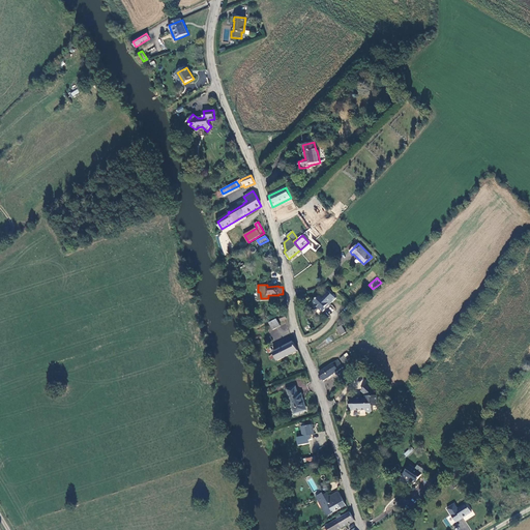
[(313,302),(314,303),(315,310),(319,308),(323,313),(325,310),(325,307),(329,302),(330,303),(335,298),(328,291),(323,296),(321,294),(313,302)]
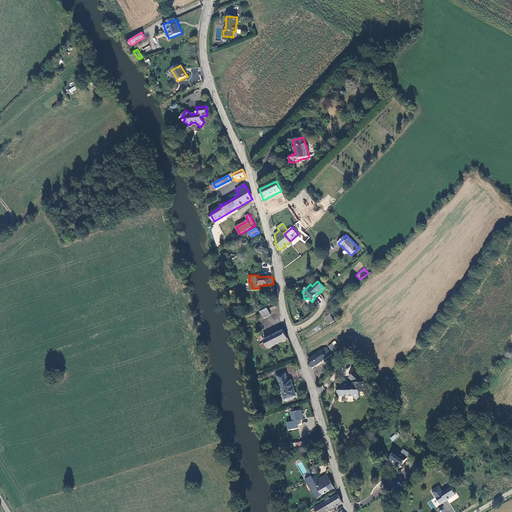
[(251,282),(249,282),(250,290),(259,290),(259,288),(252,288),(251,282)]
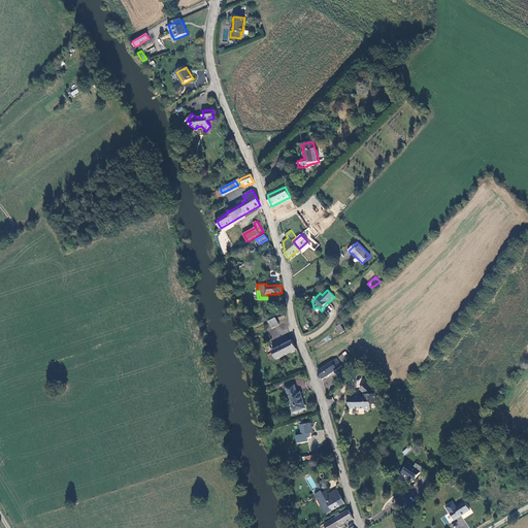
[(279,325),(275,318),(268,322),(272,329),(279,325)]
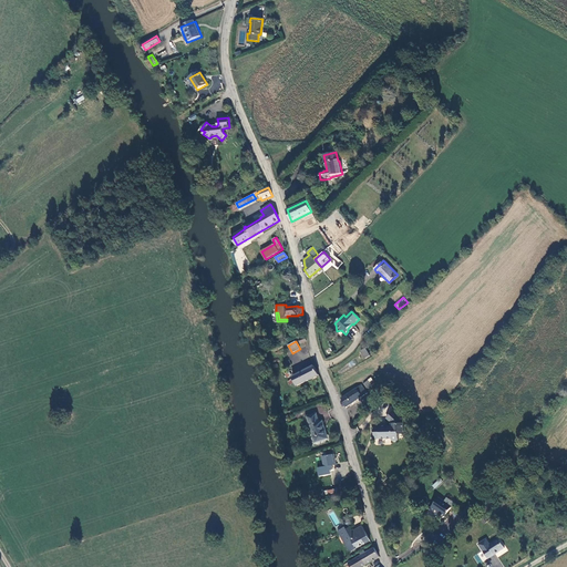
[(370,356),(366,348),(361,351),(366,359),(370,356)]
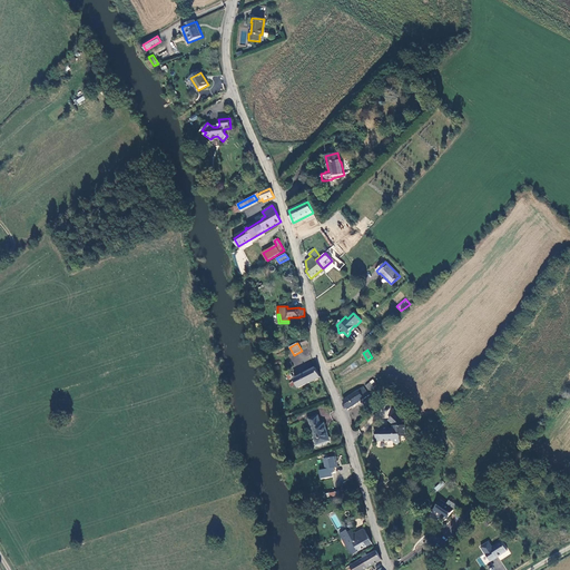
[(316,367),(294,379),(295,381),(296,383),(298,387),(321,377),(316,367)]
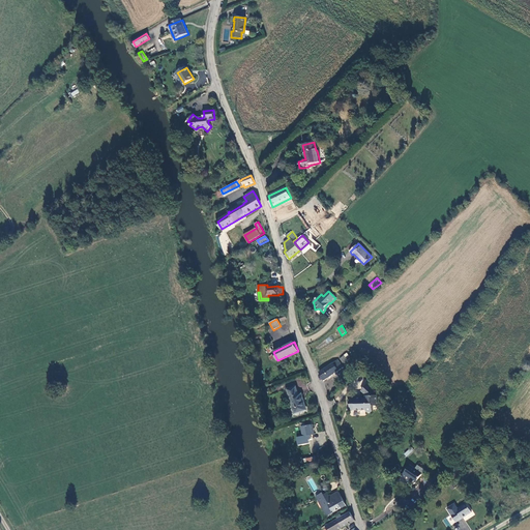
[(348,353),(340,358),(344,362),(351,357),(348,353)]
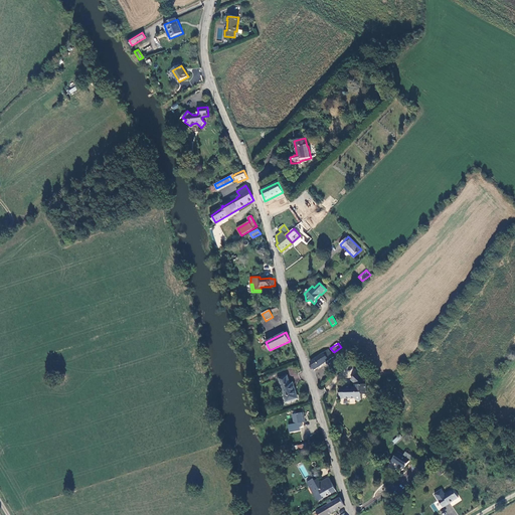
[(329,349),(310,361),(315,370),(316,369),(334,357),(329,349)]
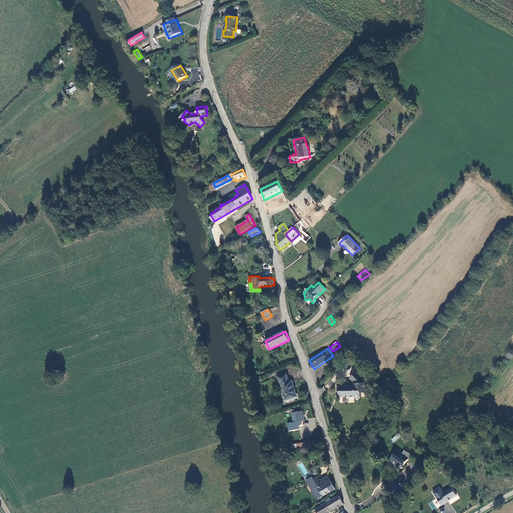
[(364,379),(357,372),(351,378),(355,383),(355,386),(349,386),(344,386),(339,386),(339,396),(344,396),(344,397),(355,397),(355,398),(357,399),(359,399),(360,398),(360,392),(366,392),(365,383),(364,383),(364,379)]
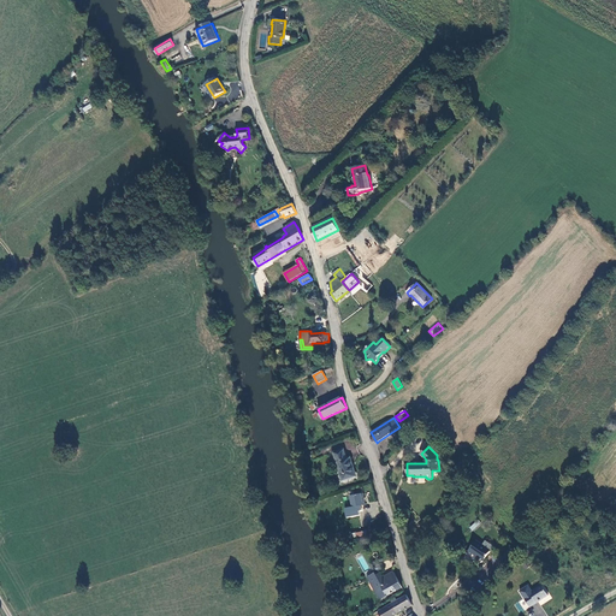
[(344,449),(333,452),(343,481),(355,477),(353,467),(354,467),(351,457),(347,458),(344,449)]
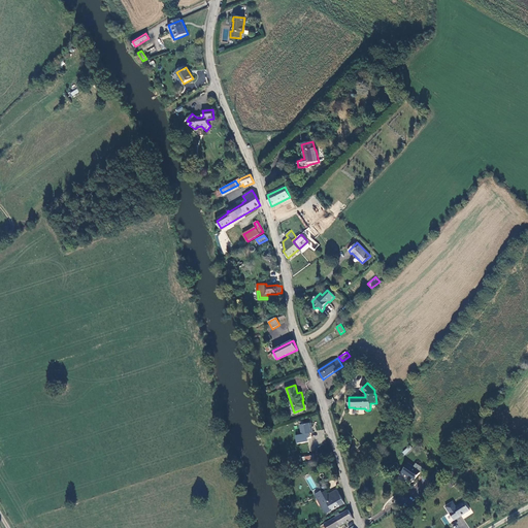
[(310,423),(300,425),(302,434),(314,432),(312,429),(311,430),(310,423)]
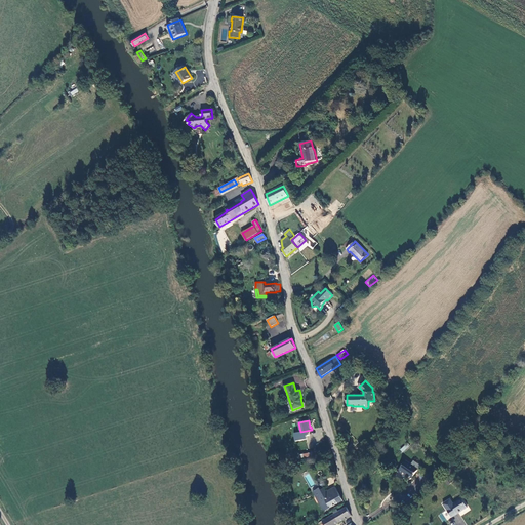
[(413,476),(418,470),(406,460),(396,474),(403,479),(407,474),(408,473),(413,476)]
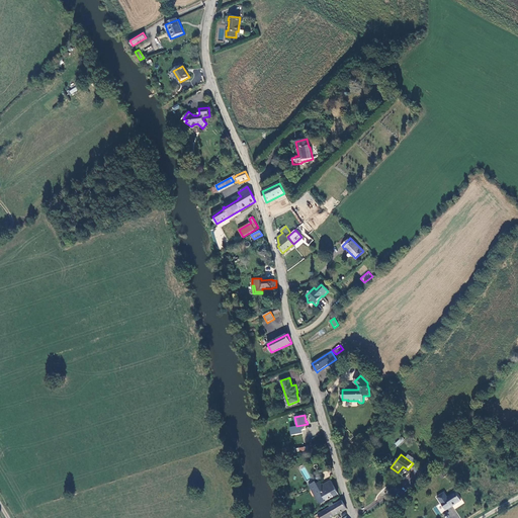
[(426,475),(434,465),(430,461),(421,470),(426,475)]
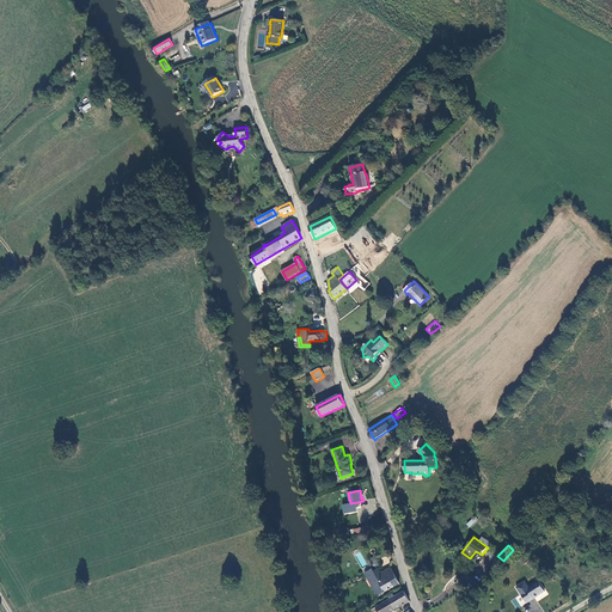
[(371,564),(373,569),(374,571),(378,569),(383,567),(379,561),(371,564)]
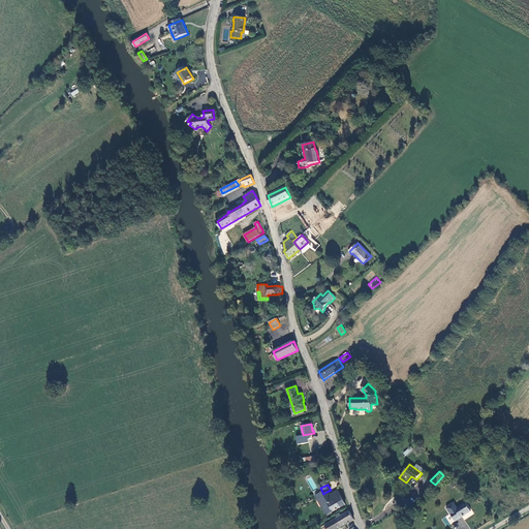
[(345,504),(338,491),(329,496),(327,492),(323,494),(322,492),(317,494),(321,501),(324,506),(322,507),(327,515),(327,514),(331,511),(331,512),(345,504)]
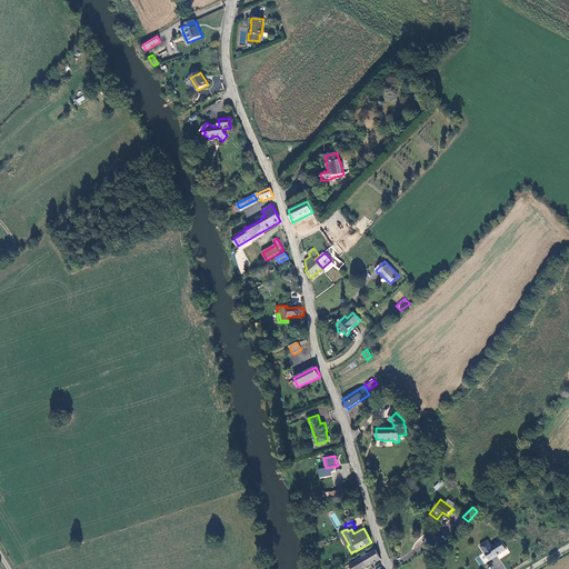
[(346,539),(341,531),(339,532),(347,546),(349,545),(346,539)]
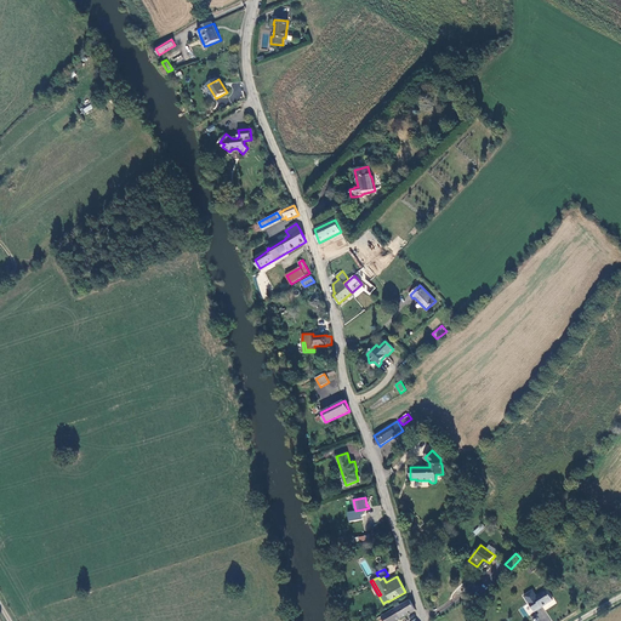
[(541,604),(542,607),(553,600),(546,590),(536,596),(533,590),(524,596),(534,609),(541,604)]
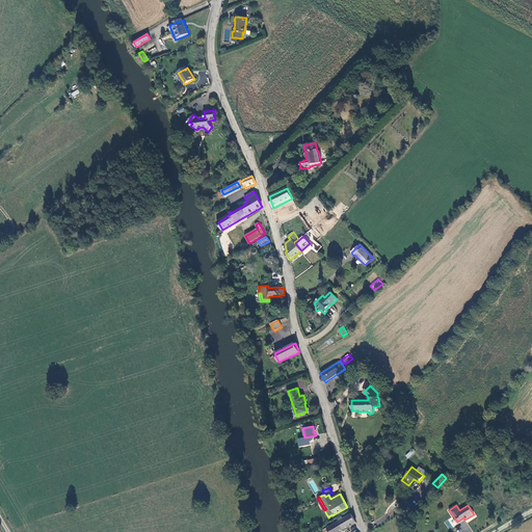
[(340,521),(339,522),(344,530),(356,523),(351,514),(343,519),(342,516),(338,519),(340,521)]
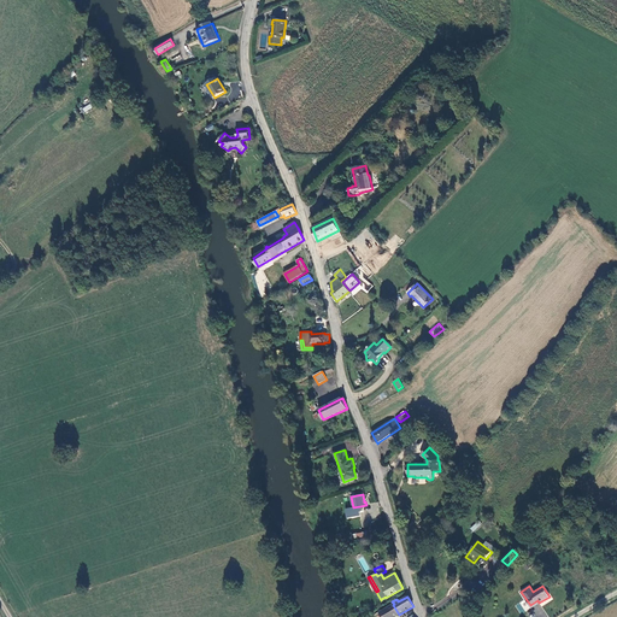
[(382,616),(393,616),(399,615),(393,605),(380,612),(382,616)]
